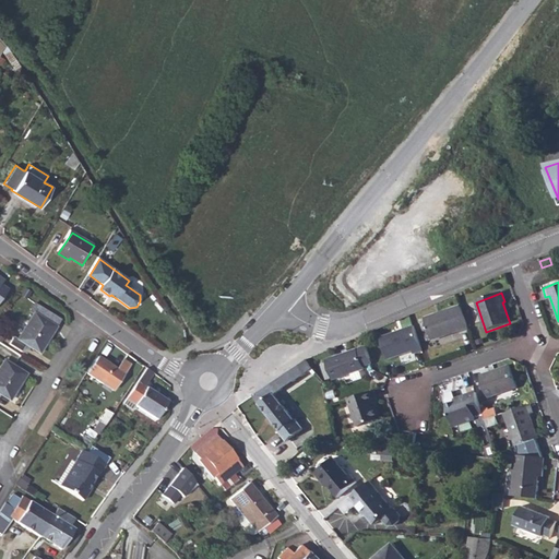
[(31,311),(35,314),(56,328),(61,319),(36,304),(31,311)]
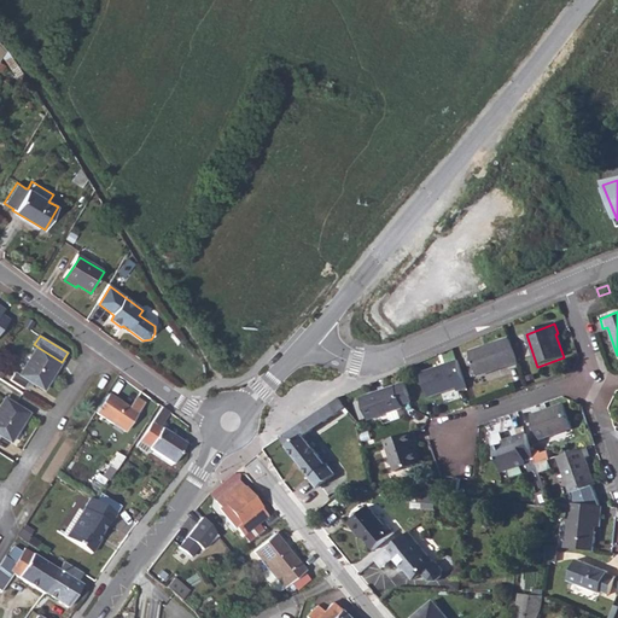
[(508,336),(464,351),(470,368),(474,366),(478,373),(507,362),(507,365),(517,361),(508,336)]
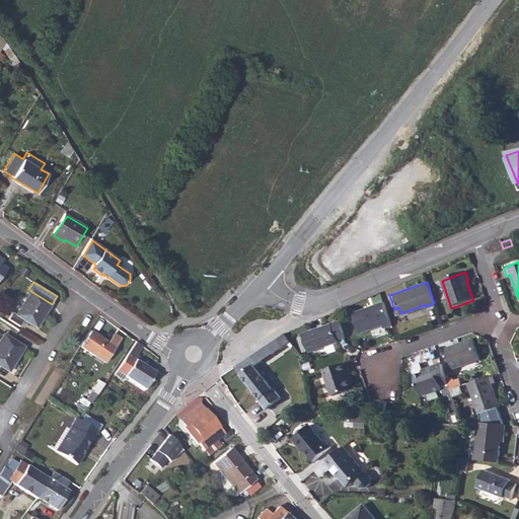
[(52,304),(32,292),(17,315),(13,313),(9,319),(21,326),(24,320),(38,327),(52,304)]
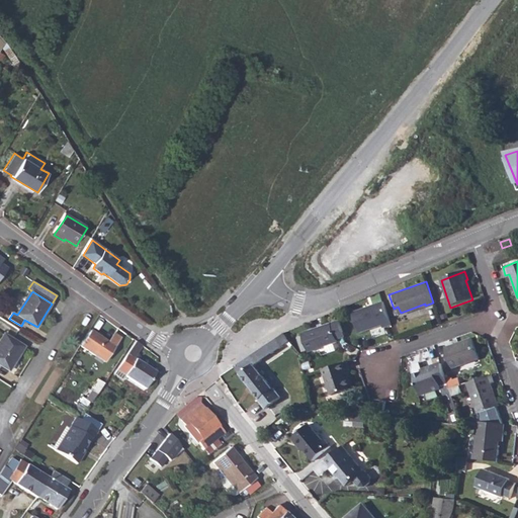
[(392,325),(382,301),(352,314),(360,333),(382,325),(383,328),(392,325)]
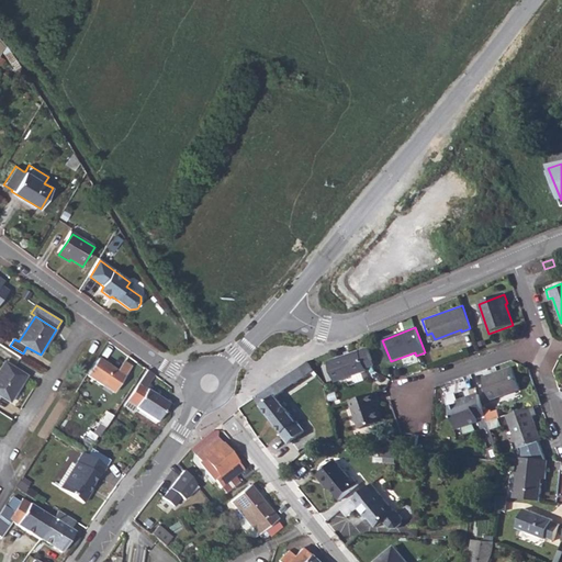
[(374,366),(368,348),(328,363),(336,382),(367,371),(366,369),(374,366)]
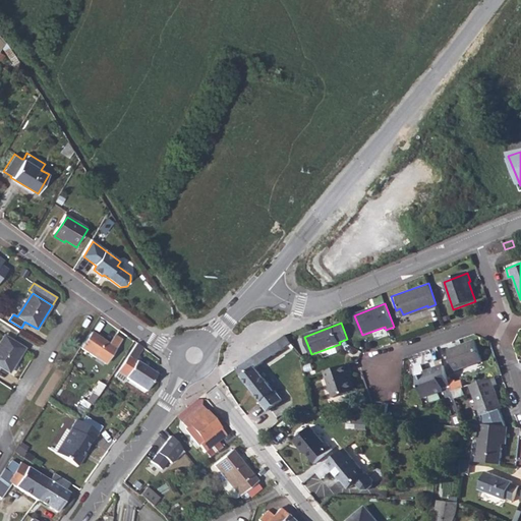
[(92,333),(81,348),(96,358),(98,354),(107,360),(121,339),(116,334),(109,343),(92,333)]
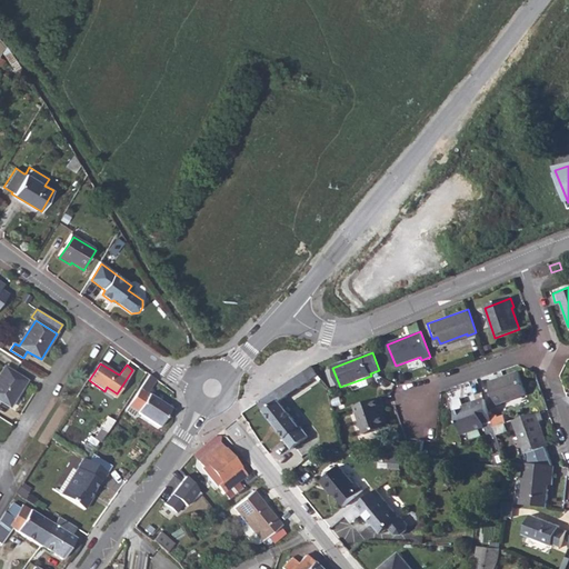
[(310,367),(293,378),(300,387),(318,376),(310,367)]
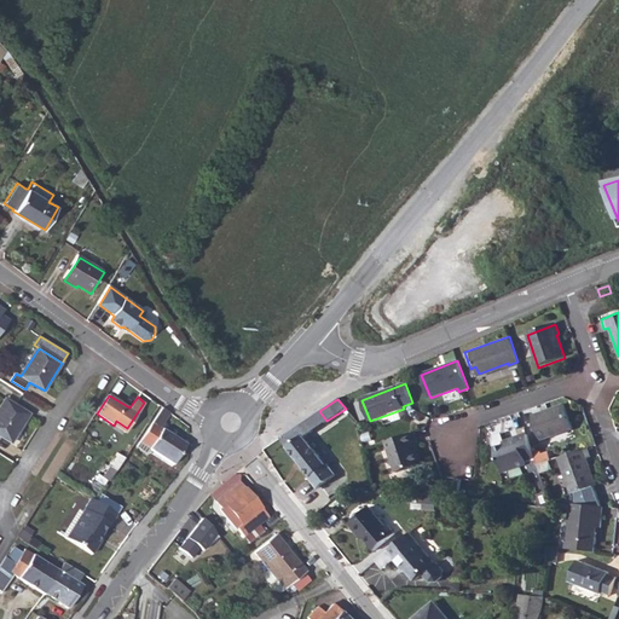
[(0,435),(12,443),(30,415),(6,400),(0,409),(0,435)]
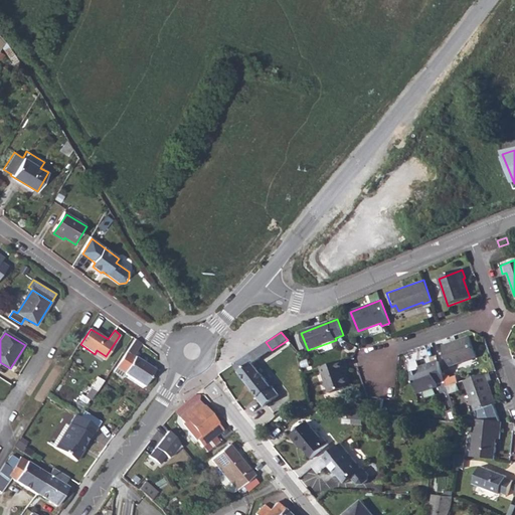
[(469,336),(444,345),(450,365),(476,356),(469,336)]
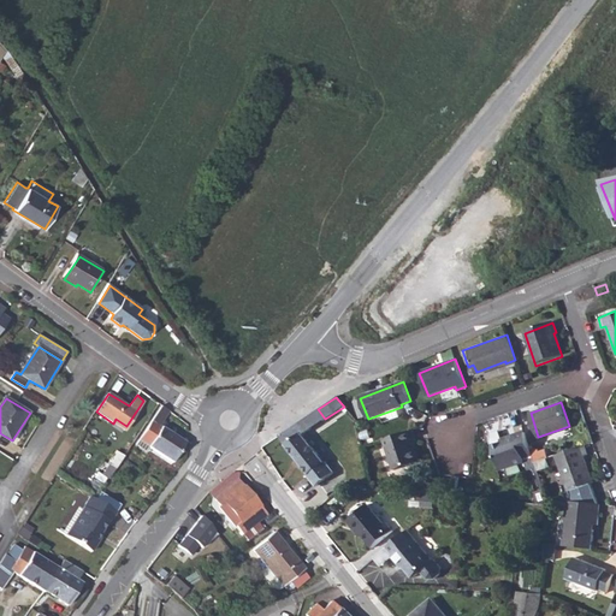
[(163,407),(140,439),(150,446),(173,461),(185,443),(160,425),(169,412),(163,407)]
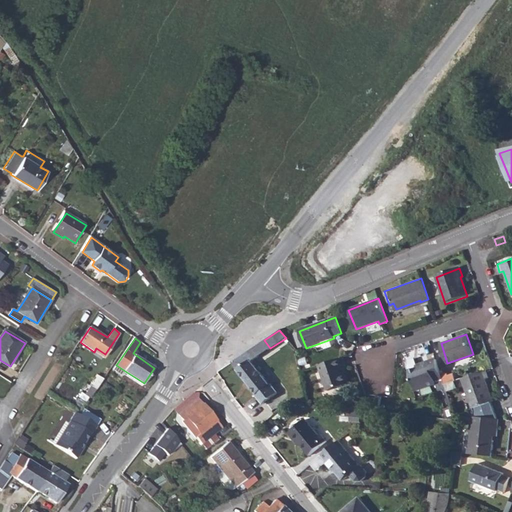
[(264,340),(254,347),(260,355),(270,348),(264,340)]
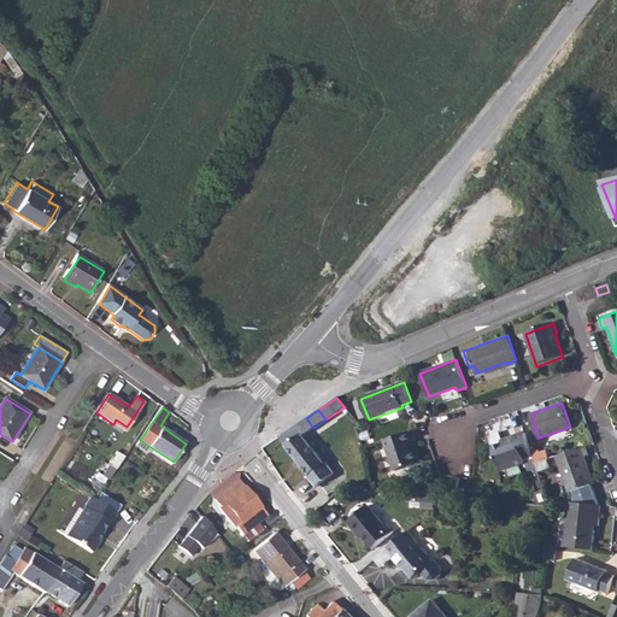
[(306,418),(281,434),(280,435),(309,472),(307,474),(316,485),(334,471),(325,460),(323,460),(304,435),(313,428),(306,418)]
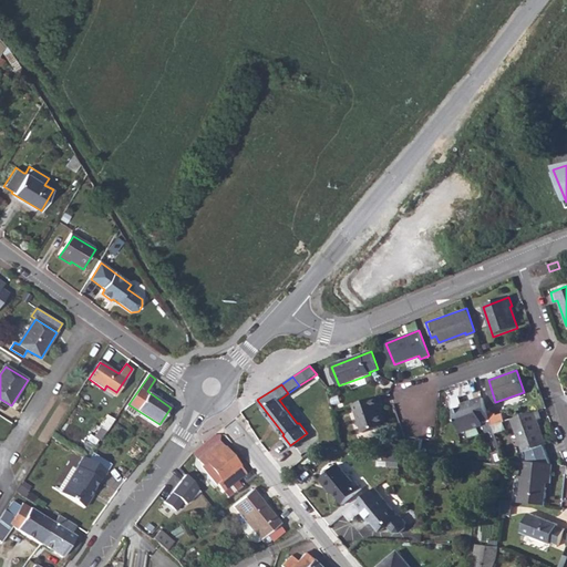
[(106,385),(104,390),(114,395),(116,392),(106,385)]
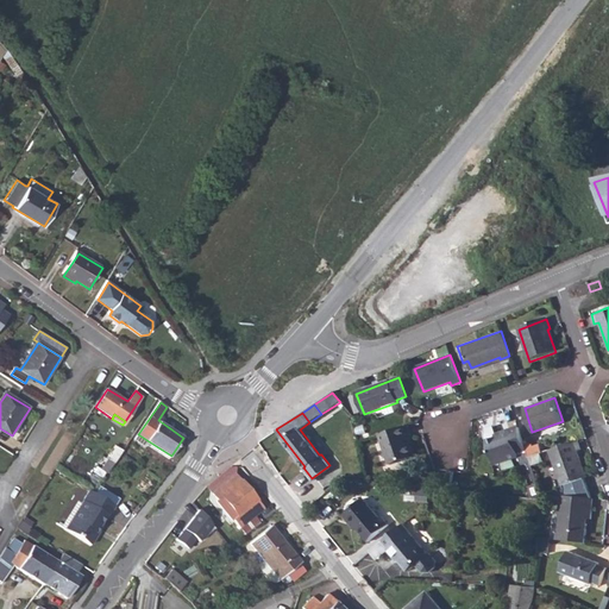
[(406,425),(378,434),(389,464),(415,456),(407,435),(409,434),(406,425)]
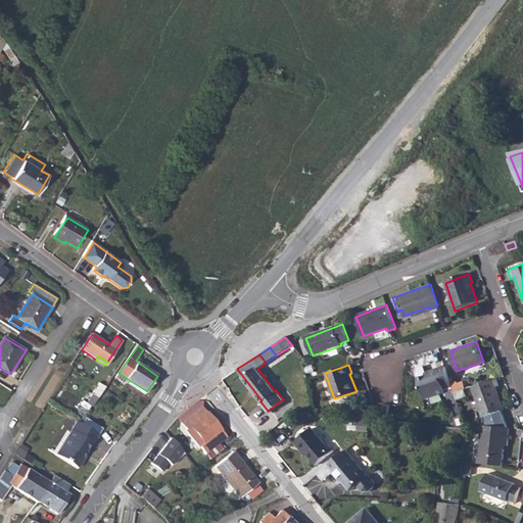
[(452,385),(444,366),(427,372),(428,374),(418,378),(425,398),(445,391),(444,389),(452,386),(452,385)]
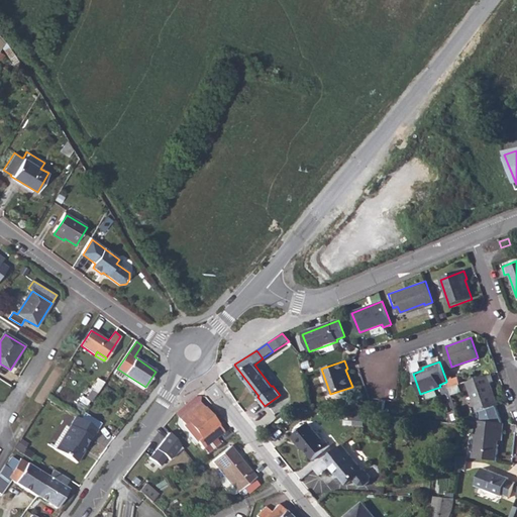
[(126,375),(117,369),(115,372),(124,377),(126,375)]
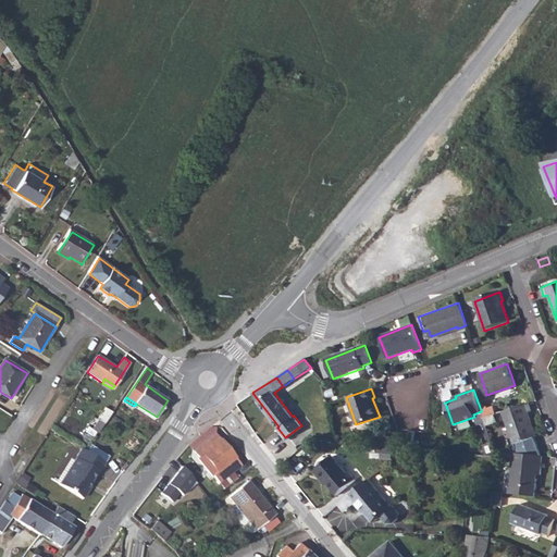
[(529,401),(503,411),(515,443),(535,435),(528,411),(532,410),(529,401)]
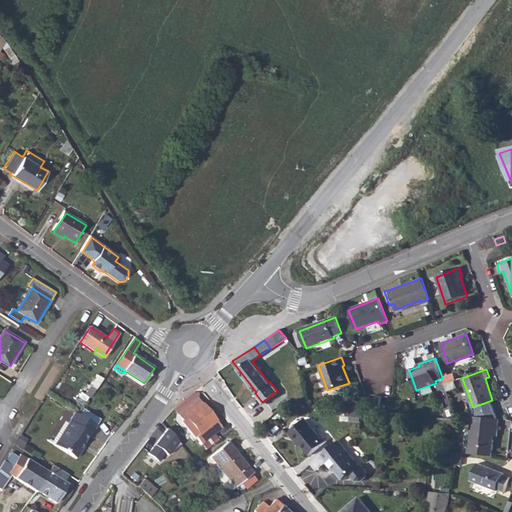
[(453,373),(442,377),(442,378),(444,384),(456,380),(453,373)]
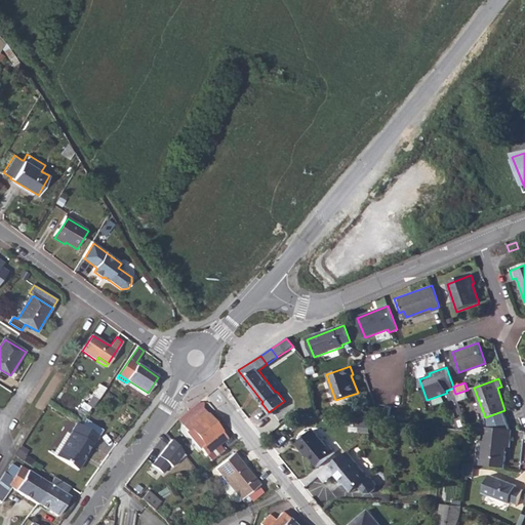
[(99,385),(88,405),(92,409),(106,389),(99,385)]
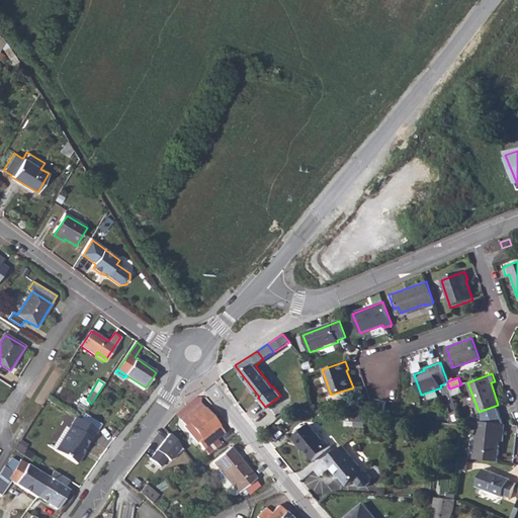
[(181,419),(185,424),(188,422),(201,437),(198,440),(204,447),(224,432),(218,425),(219,425),(204,408),(203,409),(199,404),(181,419)]
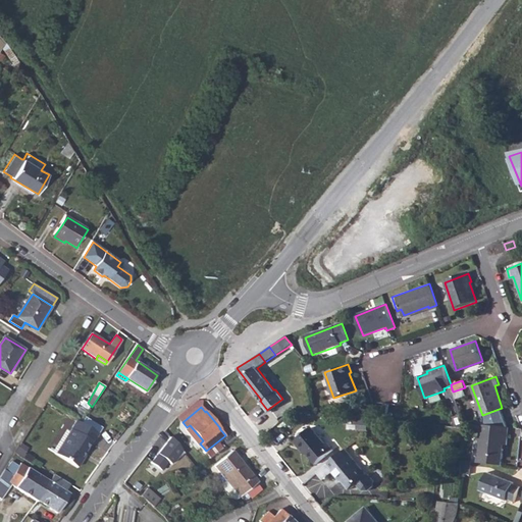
[(456,425),(466,427),(466,423),(464,422),(461,414),(453,417),(456,425)]
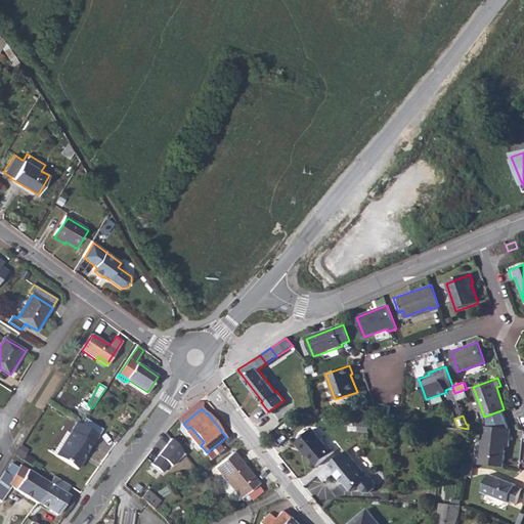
[(395,421),(395,430),(403,430),(404,422),(395,421)]
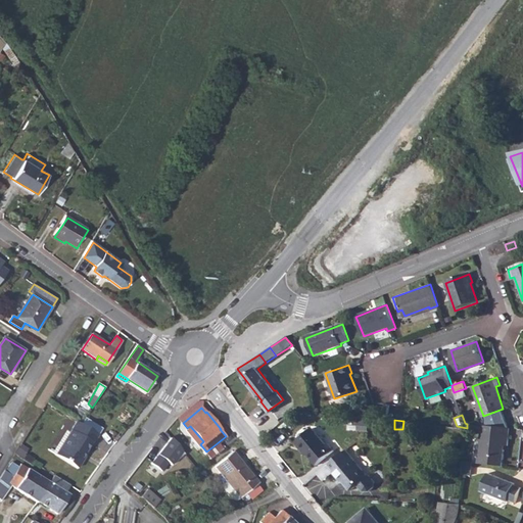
[(99,434),(78,421),(57,455),(79,468),(86,458),(84,457),(88,450),(92,443),(94,444),(99,434)]
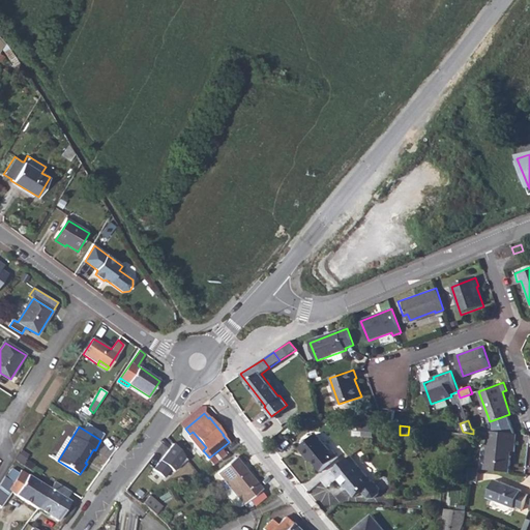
[(490,431),(486,469),(488,470),(509,472),(511,450),(514,450),(516,434),(490,431)]
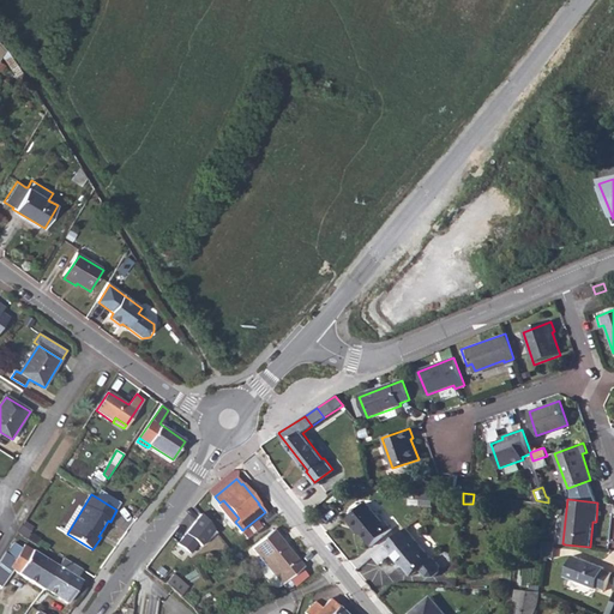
[(223,500),(220,503),(235,522),(239,518),(223,500)]
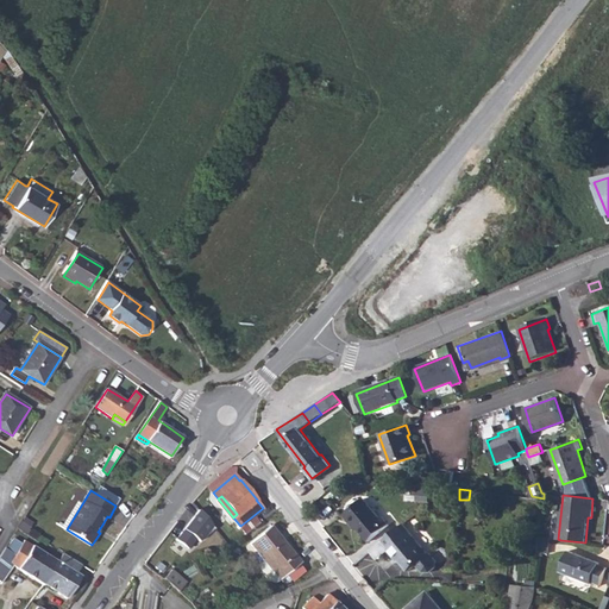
[(363,497),(344,514),(366,541),(388,523),(382,516),(381,518),(363,497)]
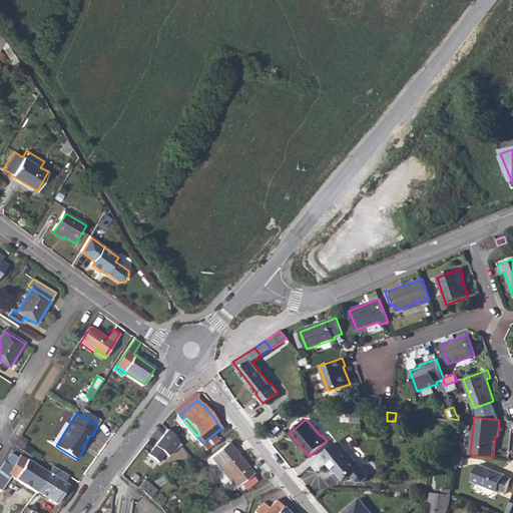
[(182,445),(168,428),(148,452),(158,460),(166,453),(169,456),(182,445)]
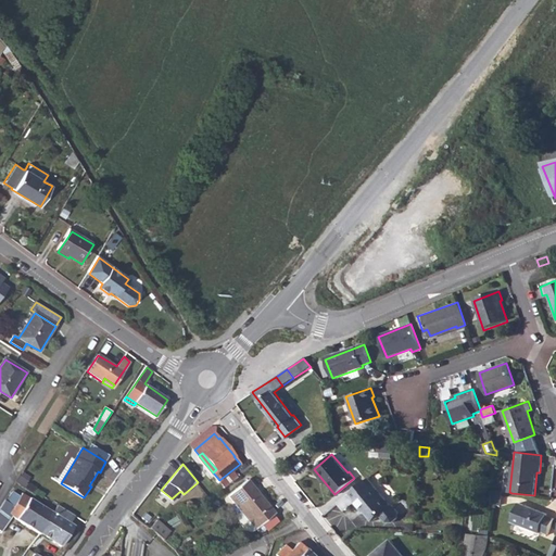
[(368,478),(350,492),(356,500),(354,501),(361,508),(362,507),(374,519),(380,514),(387,521),(392,521),(396,518),(397,510),(392,505),(391,506),(380,491),(368,478)]
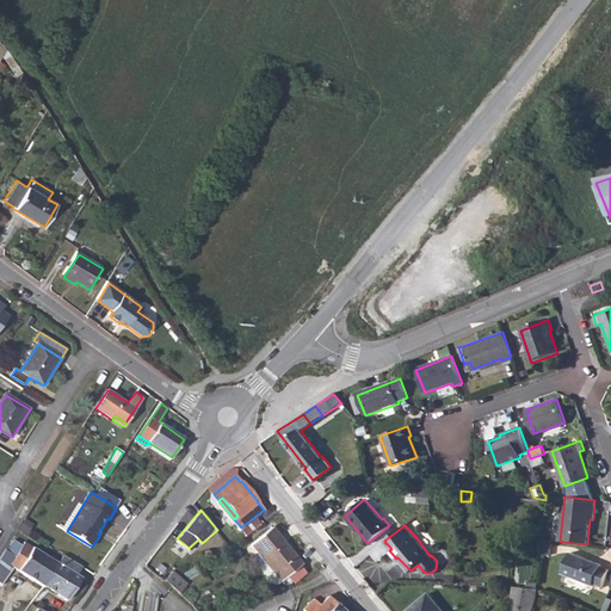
[(271,526),(251,543),(264,560),(258,566),(270,580),(273,581),(277,581),(279,579),(281,580),(302,563),(271,526)]
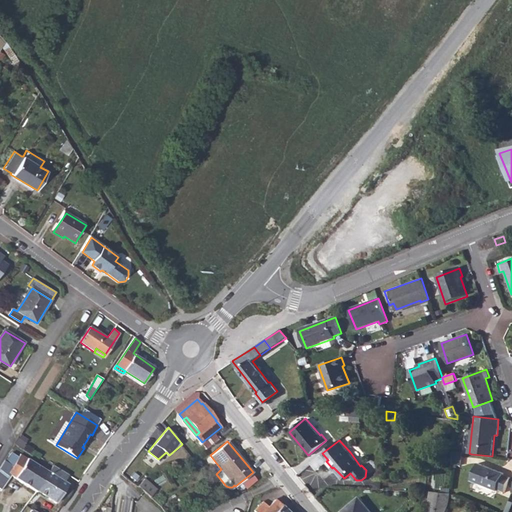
[(454,452),(453,465),(461,465),(462,453),(454,452)]
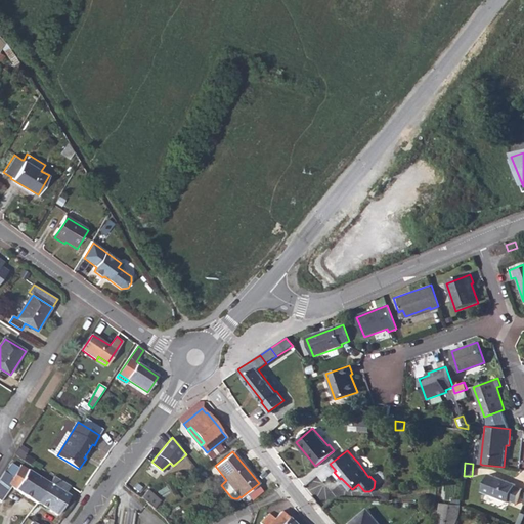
[(12,464),(0,479),(0,497),(8,486),(38,504),(50,483),(20,465),(18,467),(12,464)]
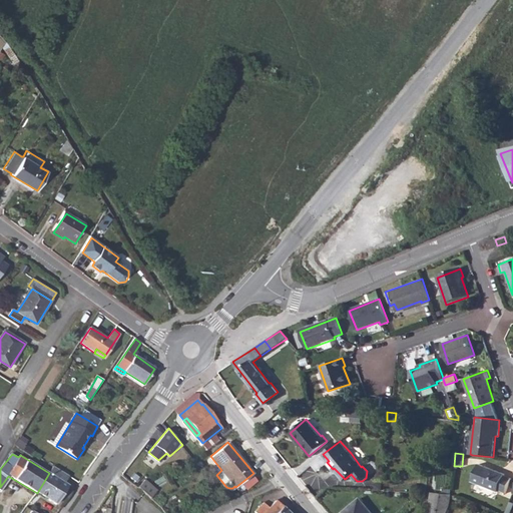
[(480,465),(473,483),(498,493),(499,492),(505,495),(512,479),(505,476),(506,475),(480,465)]
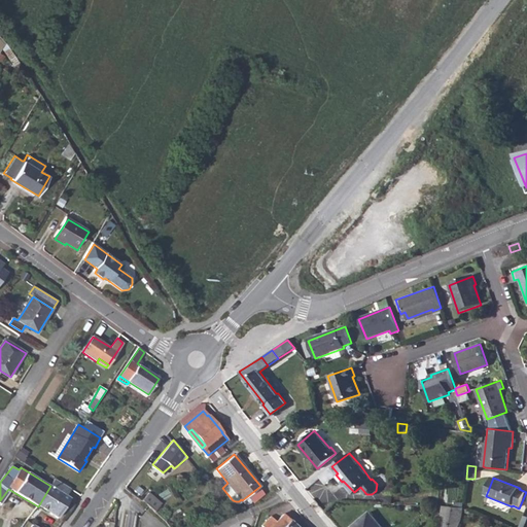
[(50,486),(38,506),(57,519),(70,498),(66,496),(68,491),(53,482),(50,486)]
